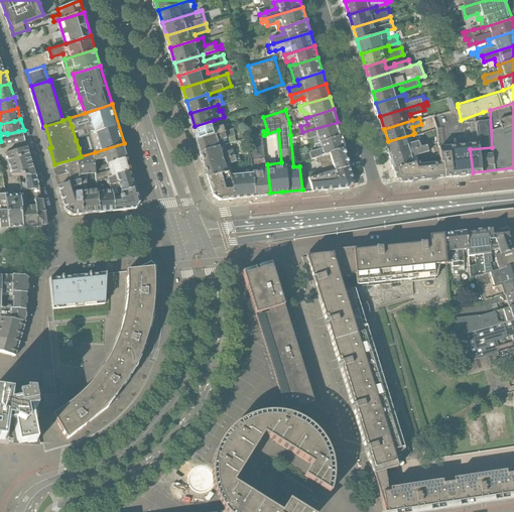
[(198,138),(235,127),(235,126),(226,129),(225,123),(216,126),(214,120),(195,126),(198,138)]
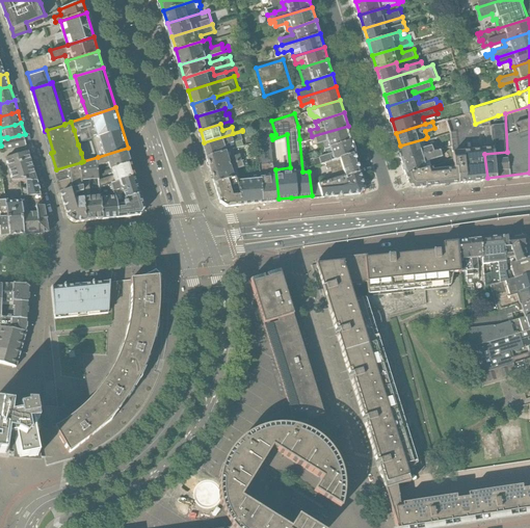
[(326,147),(352,138),(348,126),(312,136),(314,142),(319,141),(324,140),(326,147)]
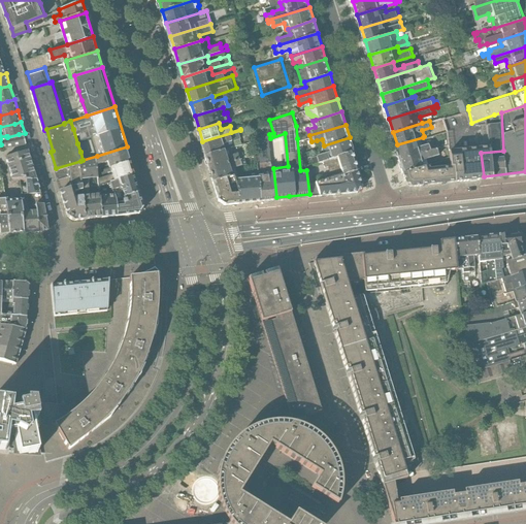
[(206,153),(232,145),(230,139),(242,136),(240,130),(202,141),(206,153)]
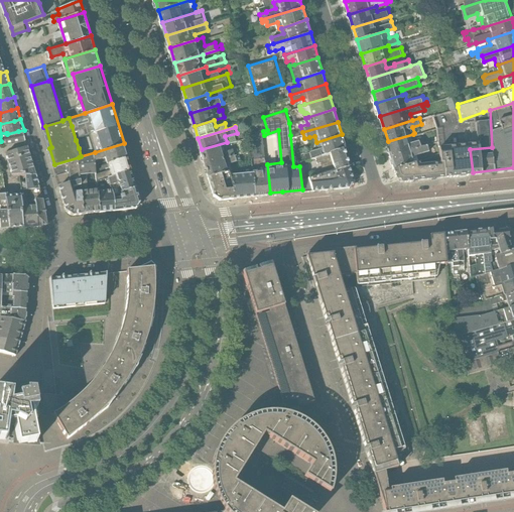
[(24,130),(18,131),(7,134),(7,133),(6,133),(7,142),(26,138),(24,130)]
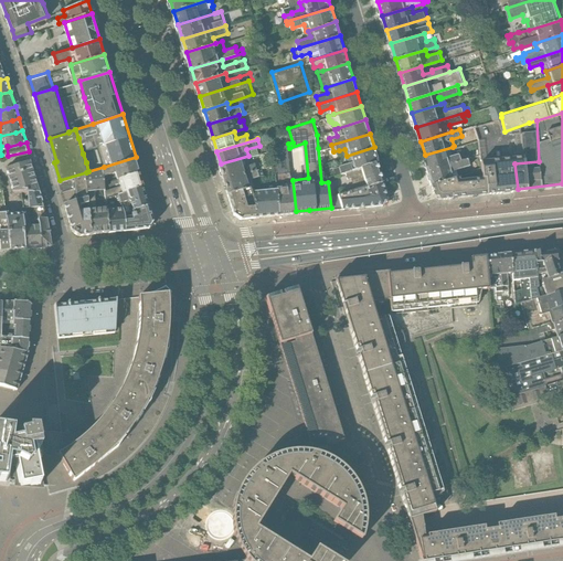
[(280,213),(296,211),(293,180),(289,148),(288,144),(288,143),(274,147),(276,159),(277,178),(280,213)]
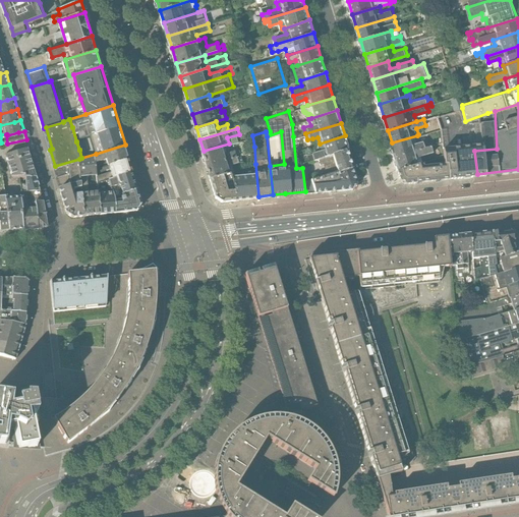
[(310,159),(321,157),(348,148),(345,135),(320,144),(322,149),(308,153),(310,159)]
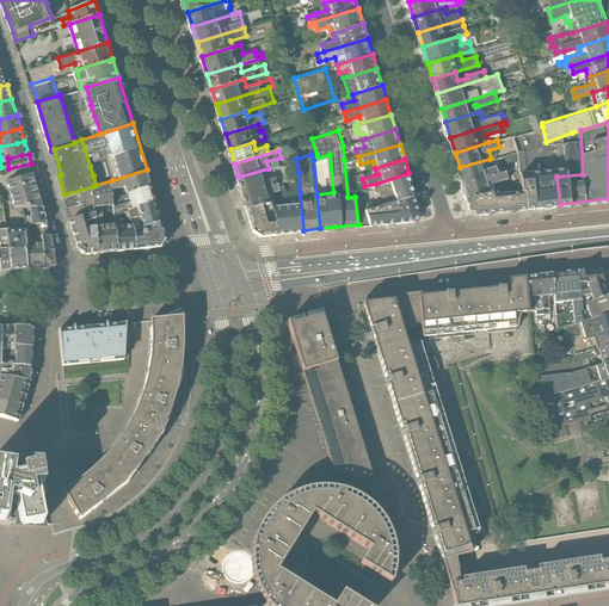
[(463,181),(500,171),(498,164),(491,166),(490,159),(460,167),(463,181)]
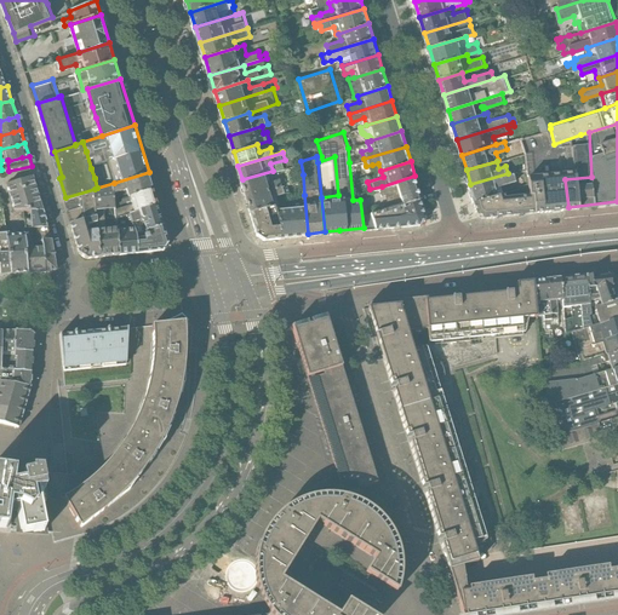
[(242,179),(247,195),(289,182),(287,174),(276,178),(273,171),(242,179)]
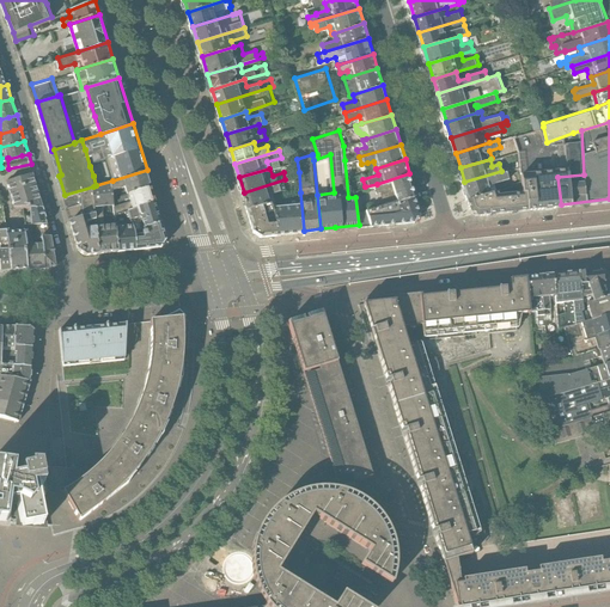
[(469,197),(493,190),(490,183),(511,177),(508,169),(501,171),(464,182),(469,197)]
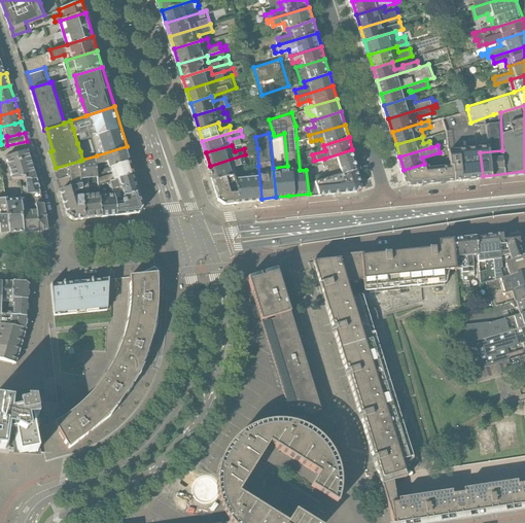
[(456,179),(483,176),(480,152),(480,145),(450,148),(451,164),(455,163),(456,179)]
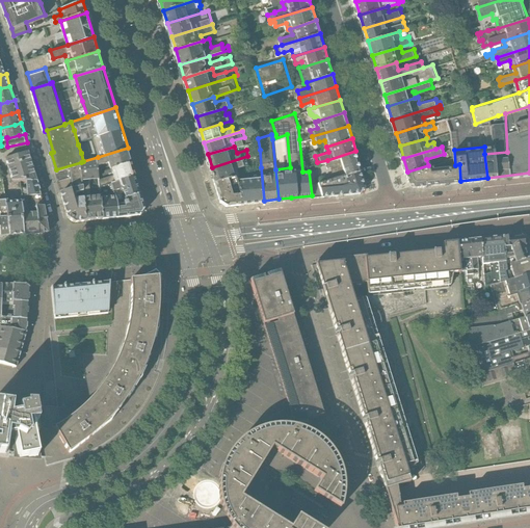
[(99,172),(132,161),(128,148),(98,157),(99,172)]
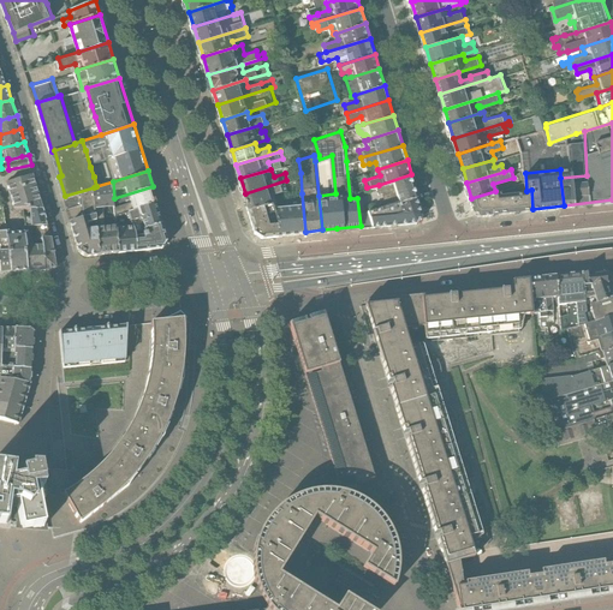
[(17,205),(25,205),(45,205),(39,185),(34,172),(9,179),(17,205)]
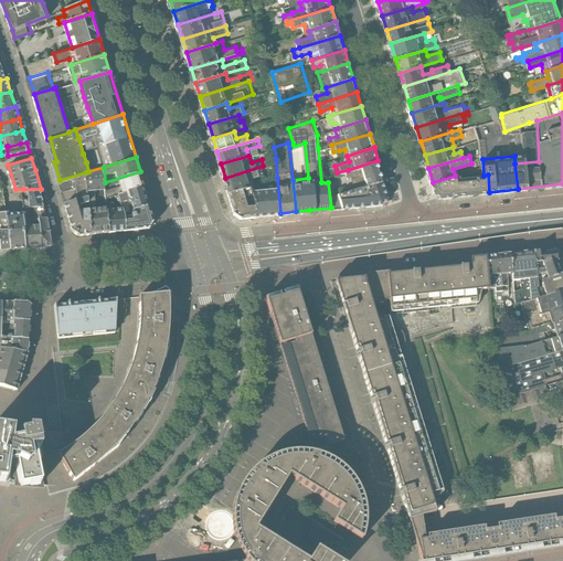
[(371,184),(384,180),(378,160),(348,170),(349,177),(353,176),(357,187),(370,183),(371,184)]
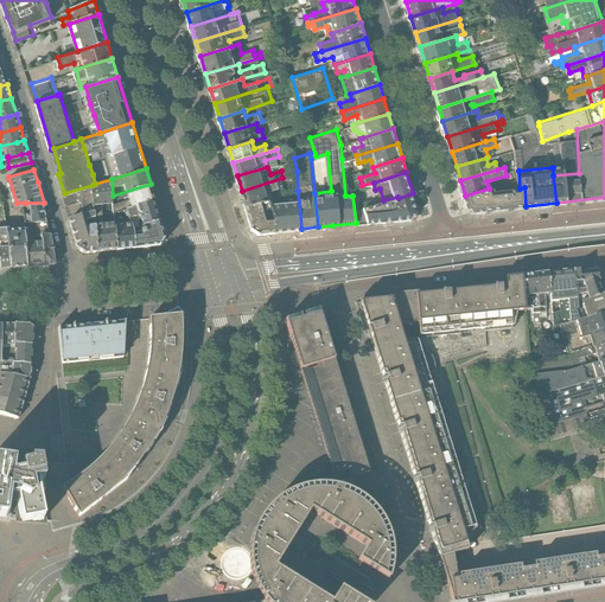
[(247,206),(272,199),(269,192),(286,186),(282,178),(242,191),(247,206)]
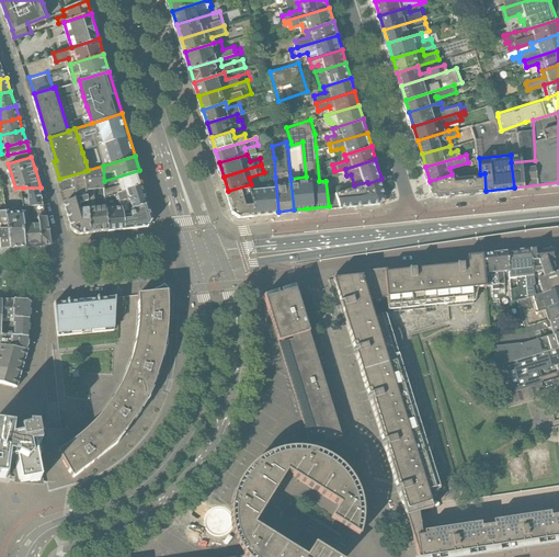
[(86,171),(88,186),(105,185),(104,181),(103,166),(88,170),(86,171)]
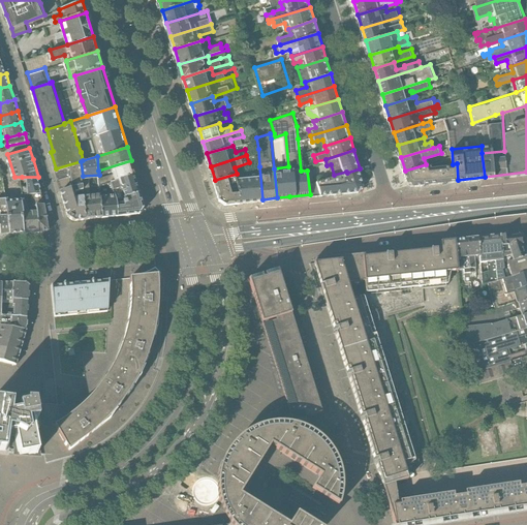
[(99,184),(111,181),(135,173),(131,160),(98,171),(99,175),(99,184)]
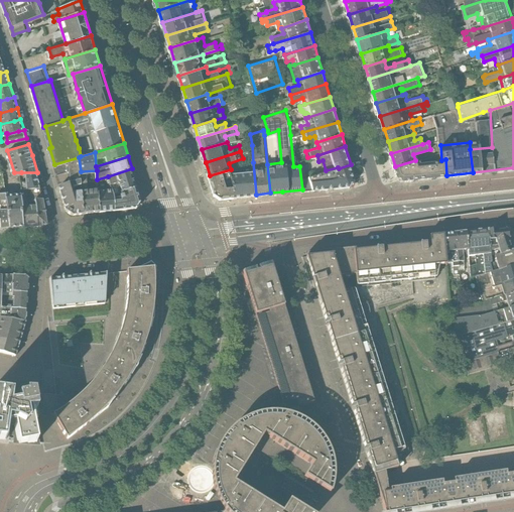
[(70,181),(81,178),(81,171),(79,157),(54,164),(57,173),(69,169),(70,181)]
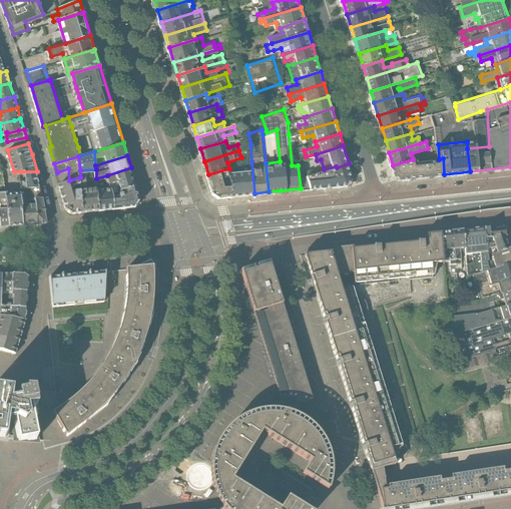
[(402,178),(444,174),(443,158),(439,159),(420,161),(419,158),(413,159),(393,165),(396,174),(402,178)]
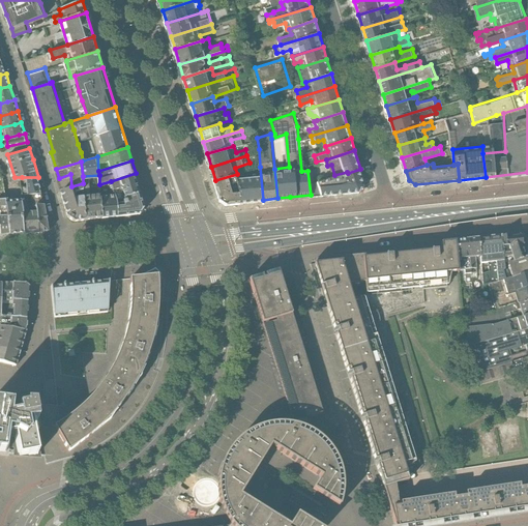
[(240,202),(263,200),(260,167),(237,174),(238,178),(240,202)]
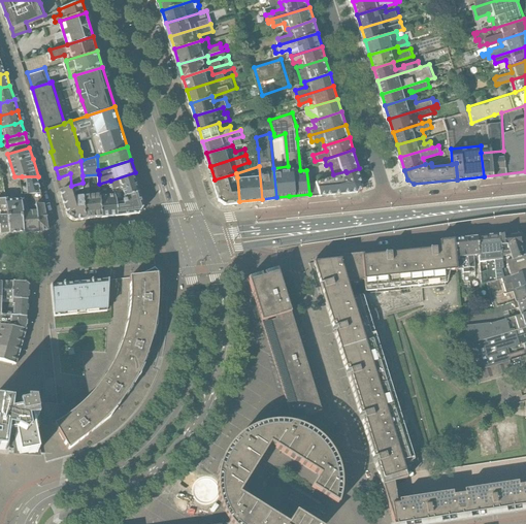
[(332,175),(336,191),(359,189),(363,183),(359,168),(347,172),(346,171),(333,174),(332,175)]
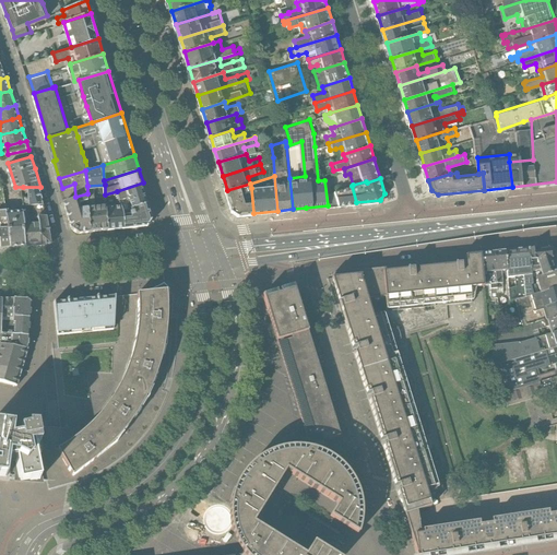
[(123,209),(149,201),(143,182),(117,191),(123,209)]
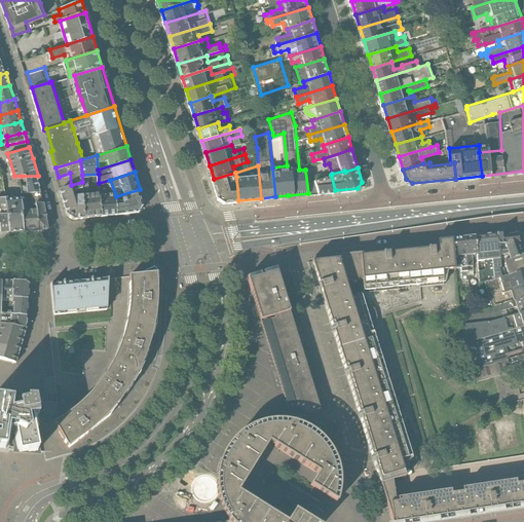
[(225,201),(238,200),(236,177),(235,173),(214,179),(219,197),(225,201)]
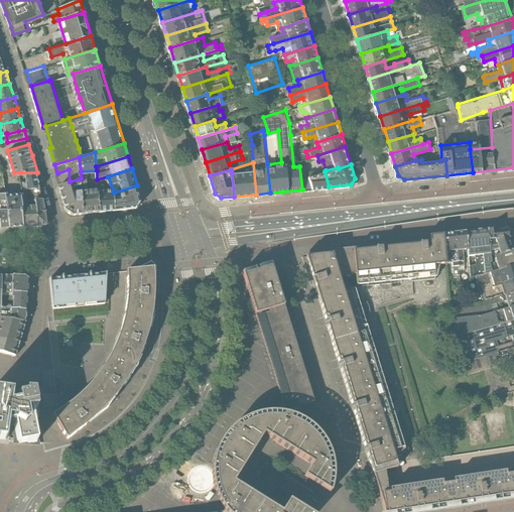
[(97,179),(97,170),(81,171),(81,178),(84,212),(101,210),(97,179)]
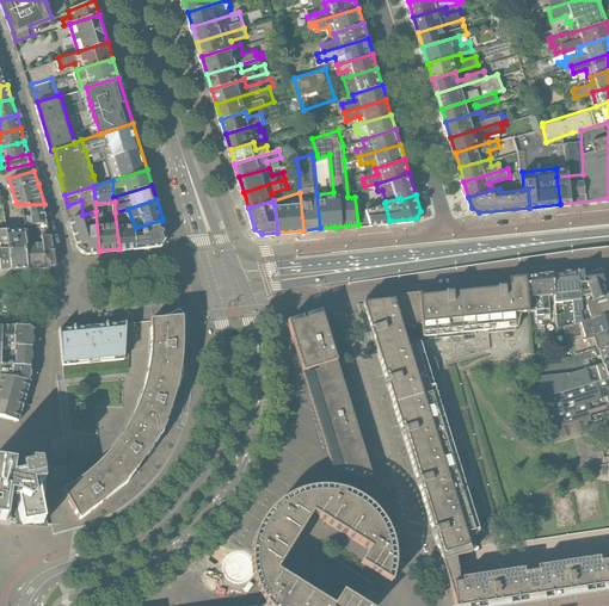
[(368,208),(358,210),(360,224),(389,221),(385,203),(368,208)]
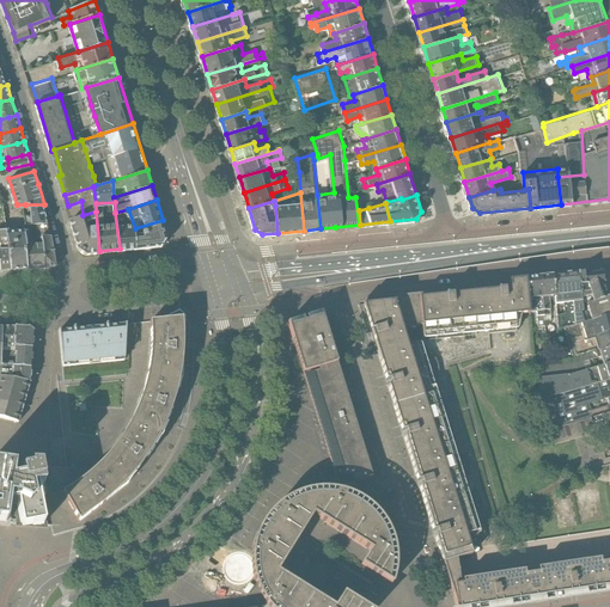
[(49,220),(44,204),(25,204),(26,213),(26,222),(38,222),(49,220)]
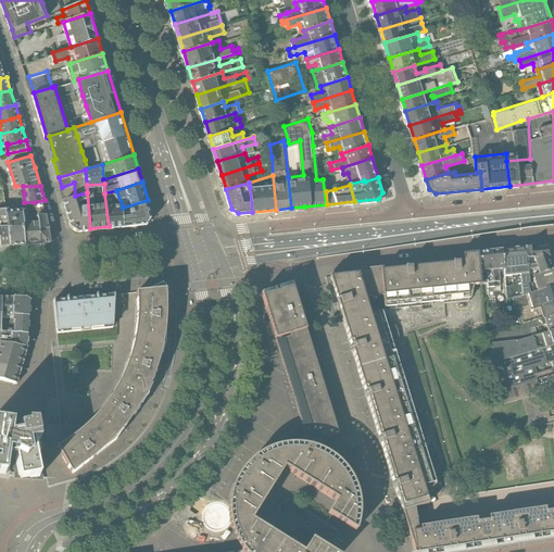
[(109,226),(125,224),(123,208),(116,190),(104,193),(109,226)]
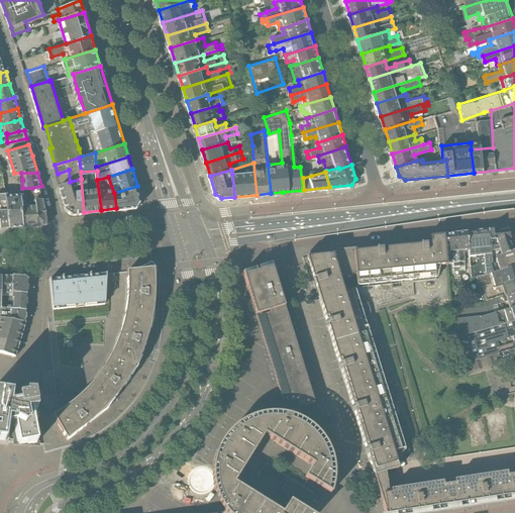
[(74,213),(84,212),(81,179),(70,182),(61,184),(68,209),(74,213)]
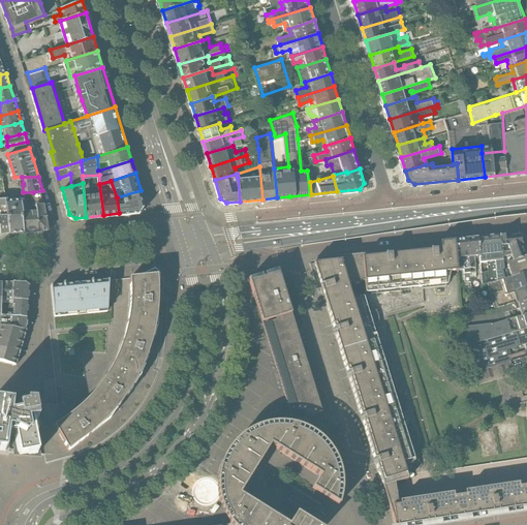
[(38,209),(39,229),(50,227),(45,203),(42,190),(33,192),(33,204),(37,204),(38,209)]
